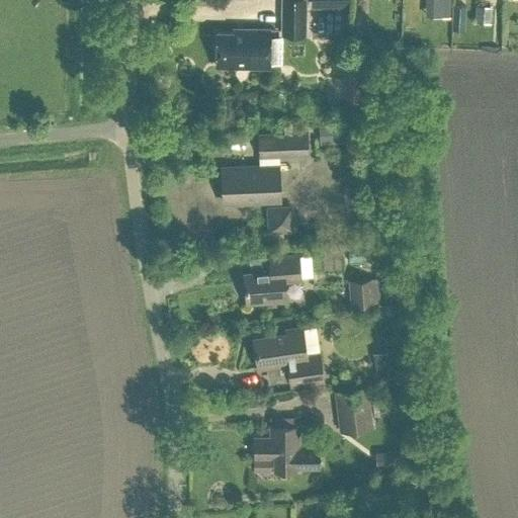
[(306,35),(306,0),(283,0),(283,34),(306,35)]
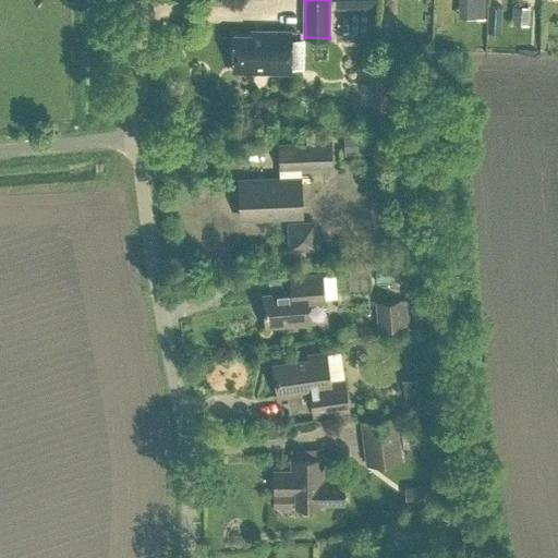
[(488,5),(488,17),(501,19),(501,5),(488,5)]
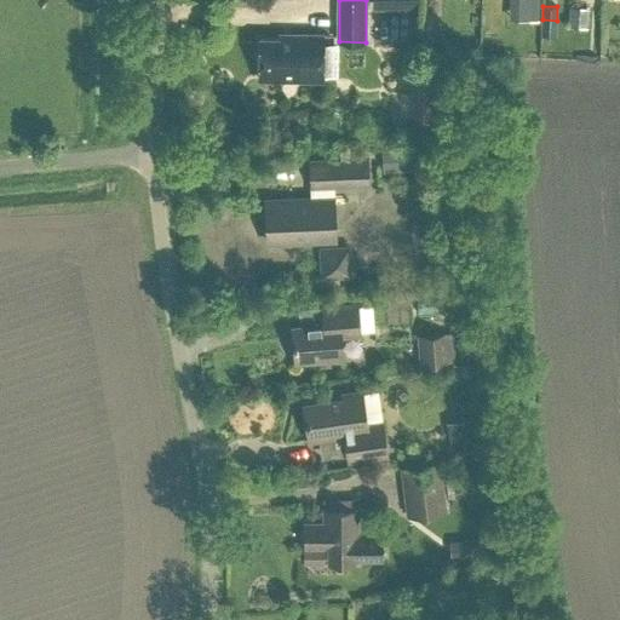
[(568,24),(586,26),(587,7),(569,6),(568,24)]
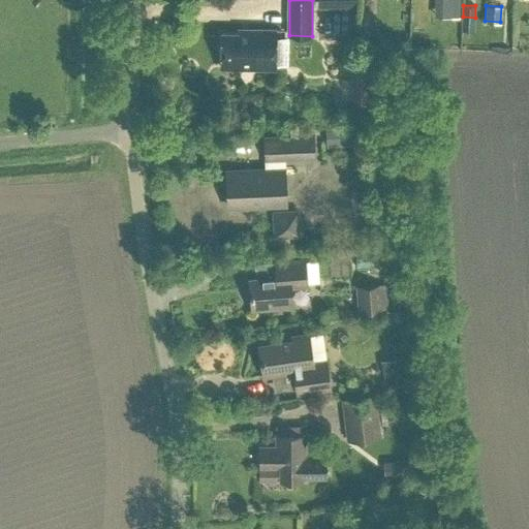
[(290,36),(277,36),(277,30),(251,29),(251,33),(223,33),(222,69),(276,69),(276,64),(289,64),(290,36)]
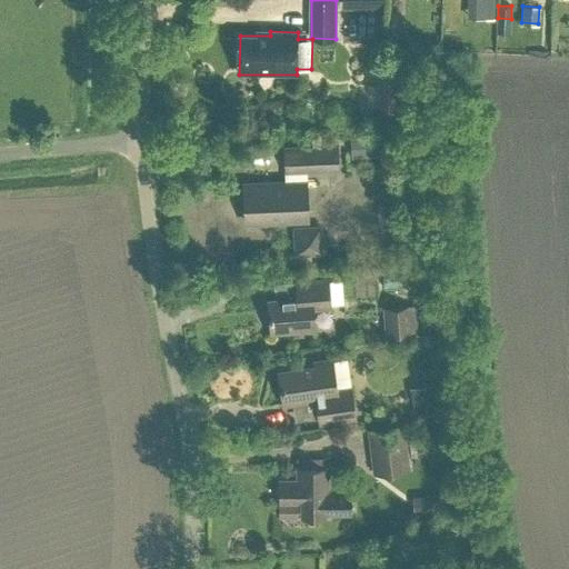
[(557,67),(568,66),(568,56),(557,57),(557,67)]
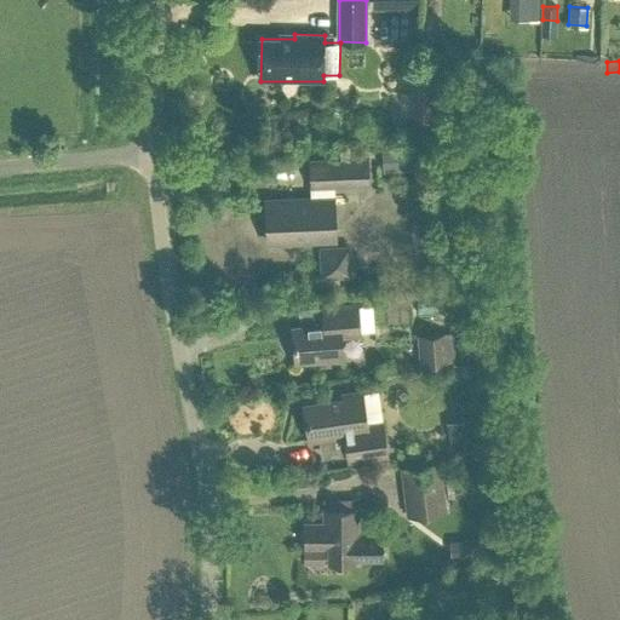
[(437,122),(438,74),(437,74),(436,74),(414,74),(414,122),(436,122),(437,122)]
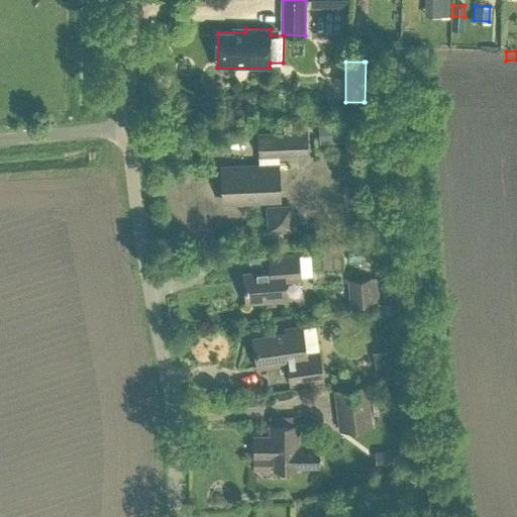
[(319,142),(352,140),(351,122),(318,125),(319,142)]
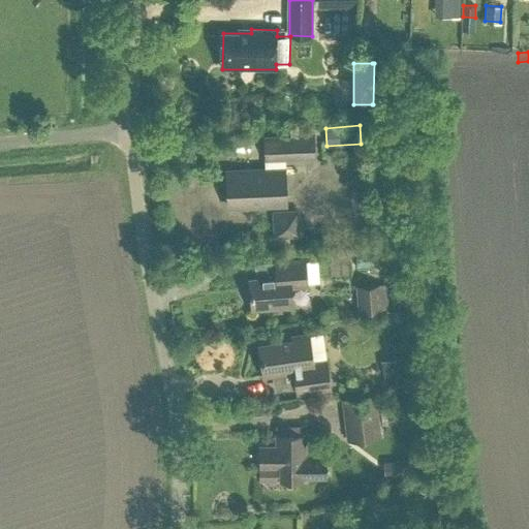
[(246,135),(245,151),(267,152),(268,136),(246,135)]
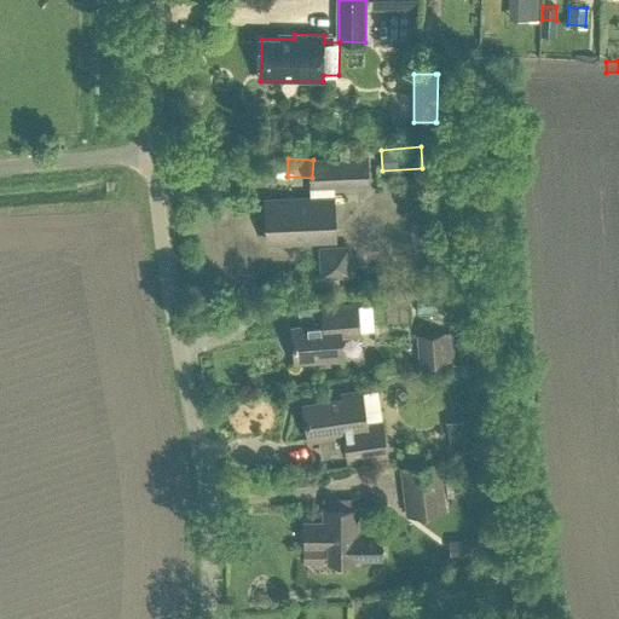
[(313,186),(365,184),(364,161),(313,162),(313,186)]
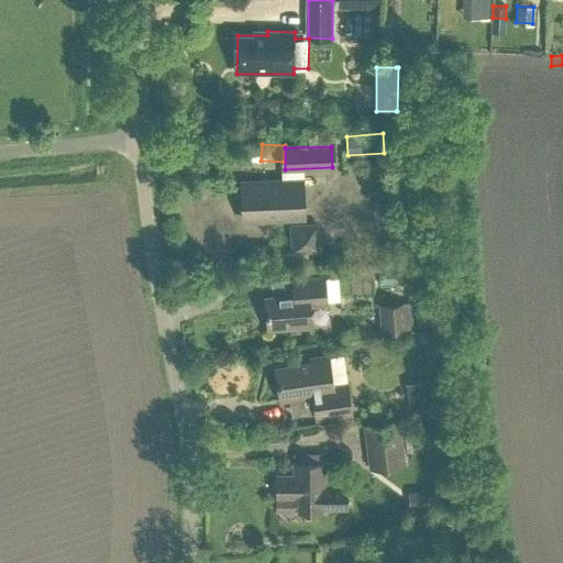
[(283,178),(305,178),(304,169),(283,170),(283,178)]
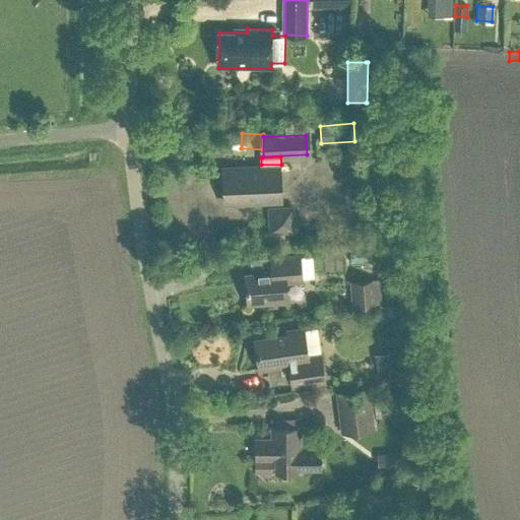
[(242,206),(242,200),(282,199),(281,165),(223,167),(225,202),(229,202),(230,206),(242,206)]
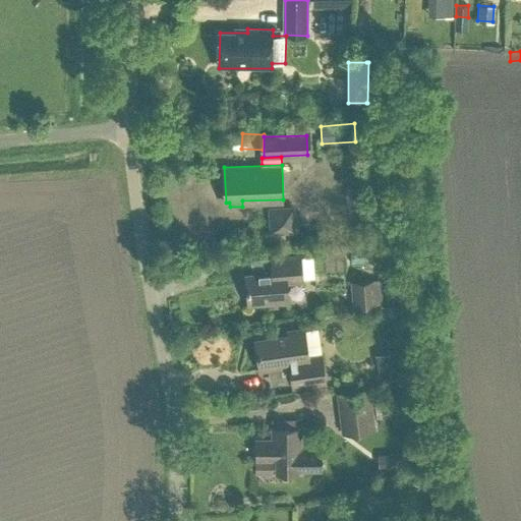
[(271,233),(295,232),(294,208),(270,209),(271,233)]
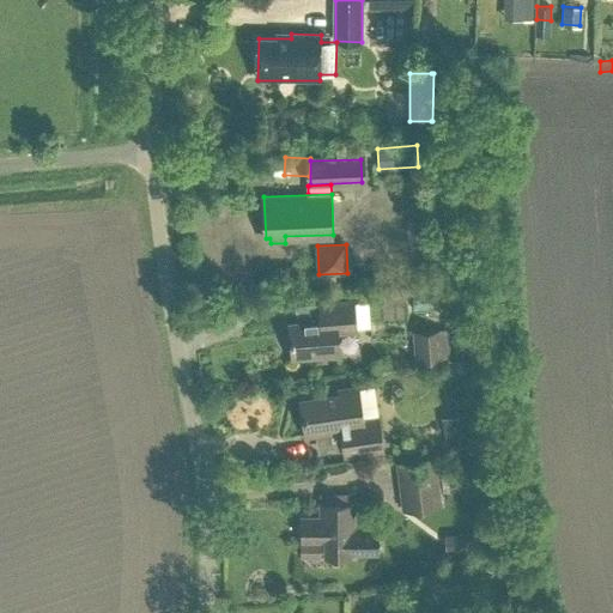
[(451,311),(453,296),(424,296),(424,311),(451,311)]
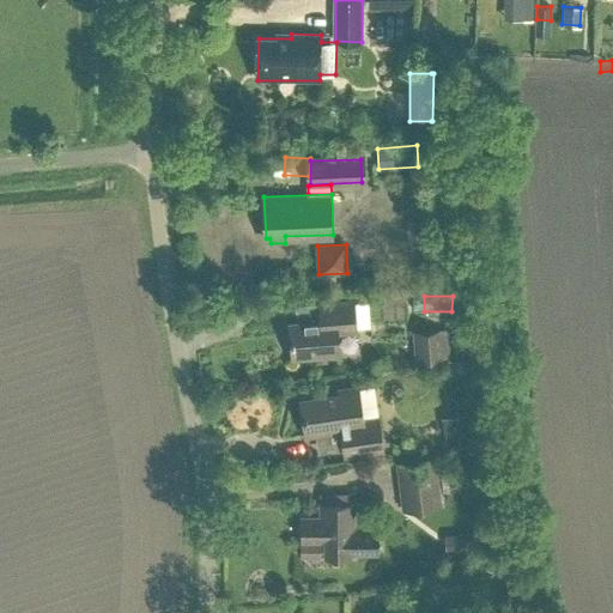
[(291,359),(338,356),(335,331),(356,328),(353,301),(319,304),(320,321),(289,323),(291,359)]
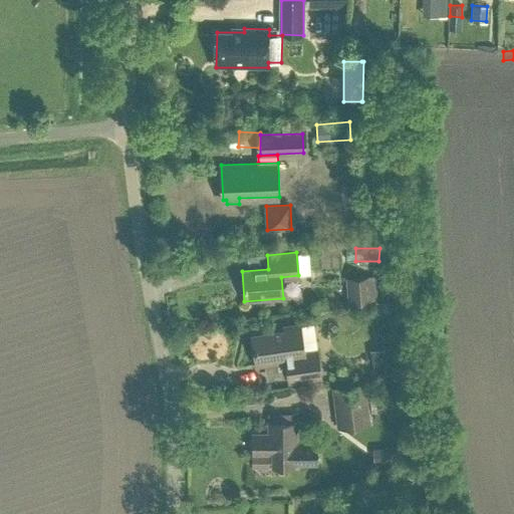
[(346,277),(348,302),(368,301),(366,276),(346,277)]
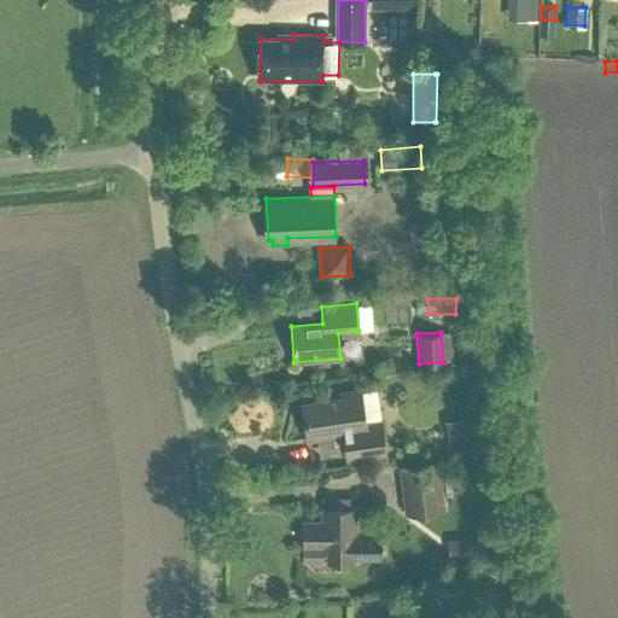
[(342,400),(304,404),(309,439),(320,438),(344,435),(347,452),(348,460),(350,460),(353,460),(385,455),(382,421),(366,424),(365,419),(361,391),(342,394),(342,400)]
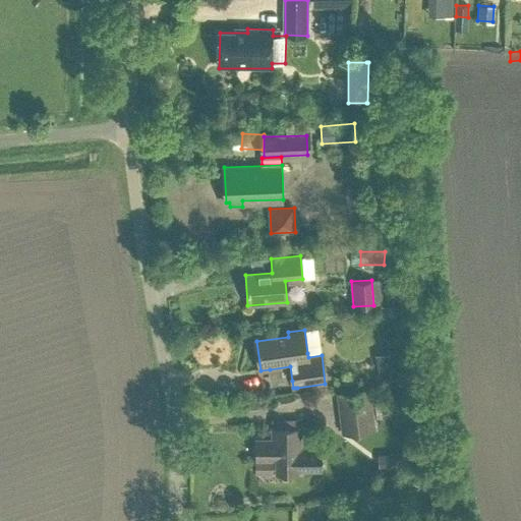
[(378,382),(400,379),(397,354),(374,356),(378,382)]
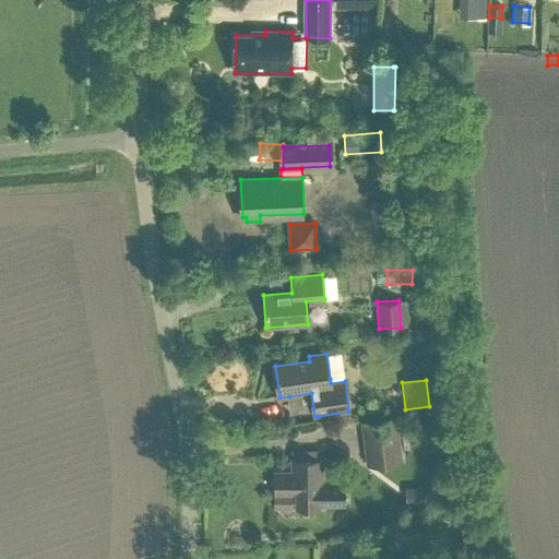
[(368,466),(403,461),(396,416),(361,420),(368,466)]
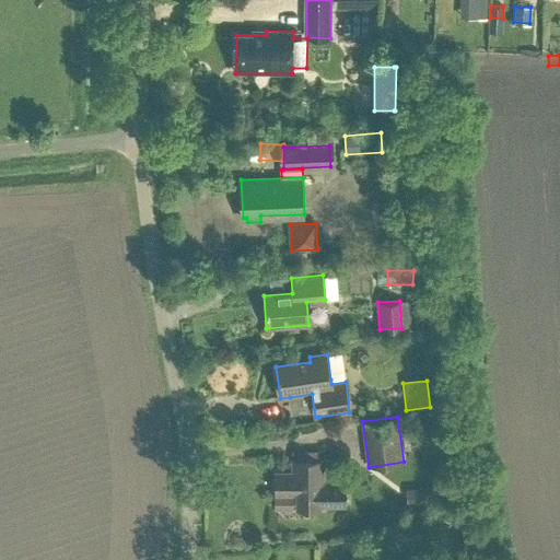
[(415,433),(403,434),(404,450),(416,448),(415,433)]
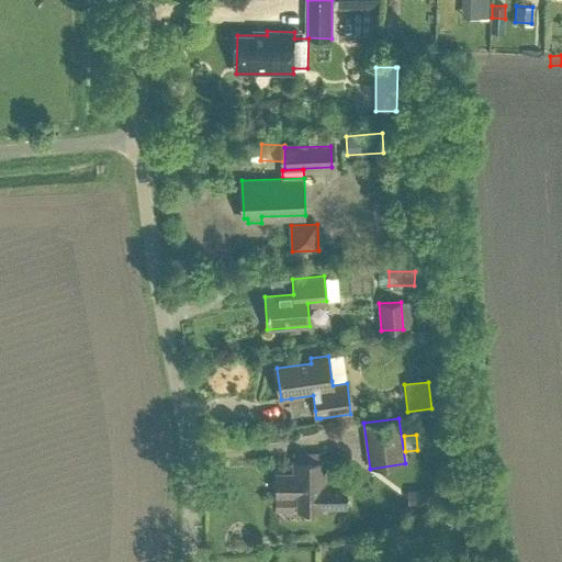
[(326,481),(327,461),(294,460),(294,472),(277,471),(276,508),(321,509),(321,507),(348,508),(348,481),(326,481)]
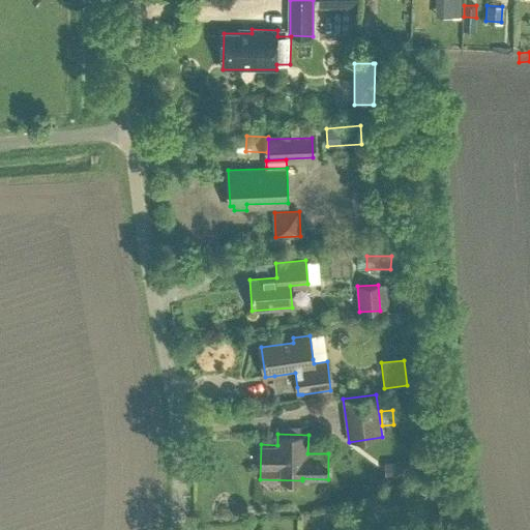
[(394,478),(410,477),(409,462),(394,463),(394,478)]
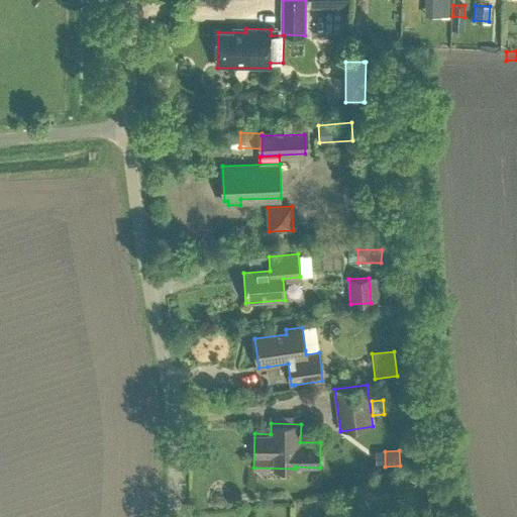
[(368,483),(368,473),(355,473),(356,483),(368,483)]
